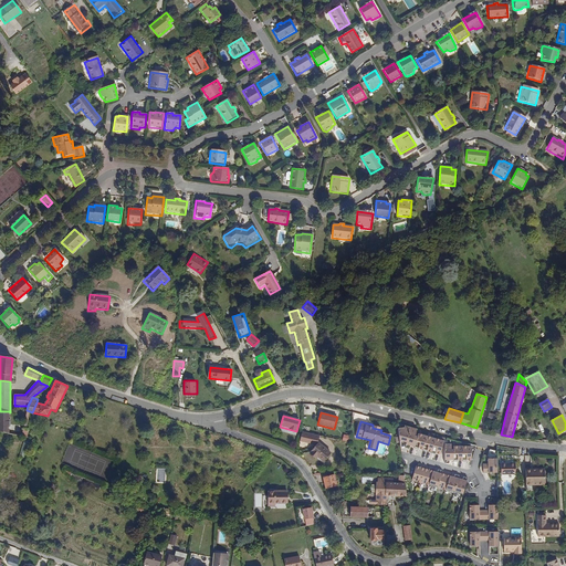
[(397,429),(399,441),(401,441),(405,442),(404,448),(408,449),(409,444),(411,446),(410,446),(413,447),(413,448),(417,449),(418,447),(419,448),(419,449),(421,449),(421,450),(426,452),(427,450),(430,451),(430,453),(435,453),(435,452),(439,453),(442,441),(418,435),(417,437),(415,437),(417,429),(405,426),(401,429),(397,429)]
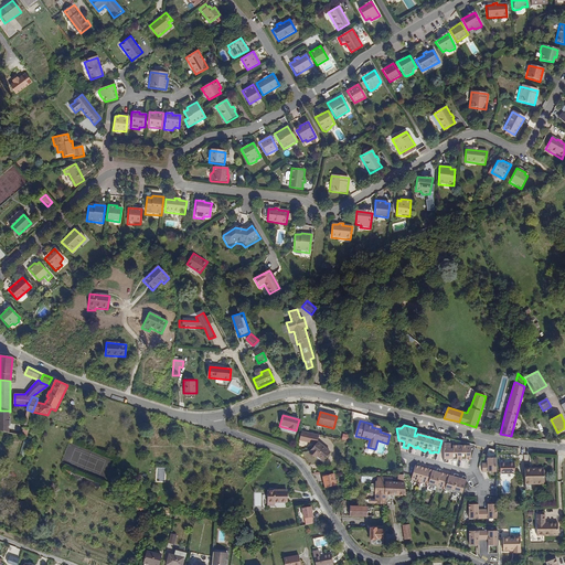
[(316,444),(318,441),(320,435),(301,430),(300,440),(316,444)]
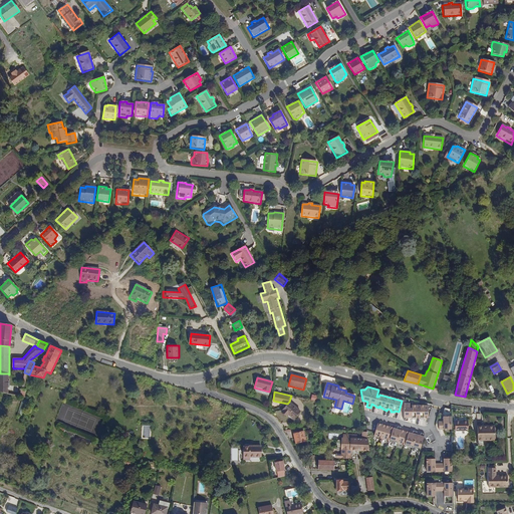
[(287,404),(282,411),(294,421),(301,412),(289,402),(287,404)]
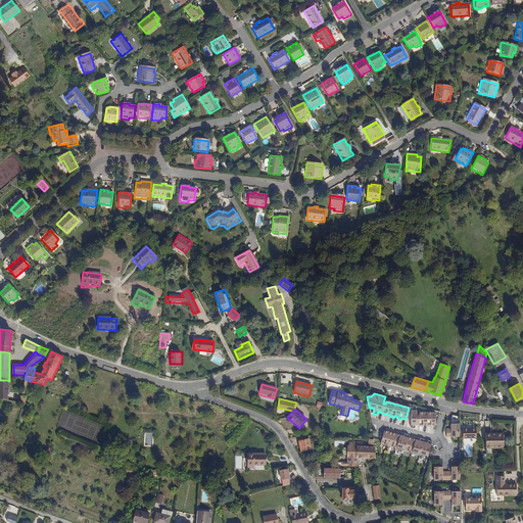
[(411,411),(411,428),(415,428),(415,424),(416,424),(416,425),(419,425),(419,426),(423,426),(423,424),(424,424),(427,424),(427,426),(431,426),(431,424),(432,424),(435,424),(435,413),(420,413),(420,416),(417,416),(417,411),(411,411)]
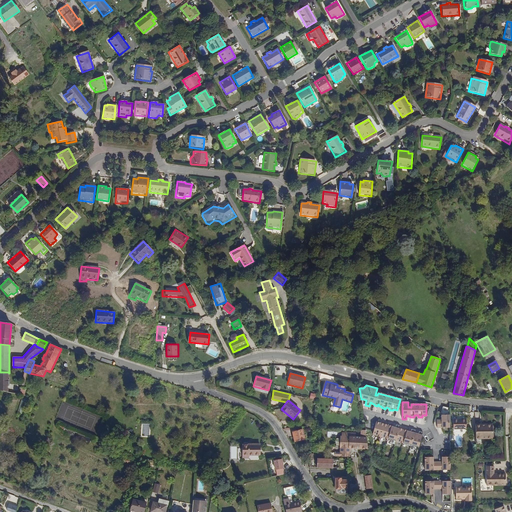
[(441,419),(437,419),(437,427),(449,427),(448,414),(441,414),(441,419)]
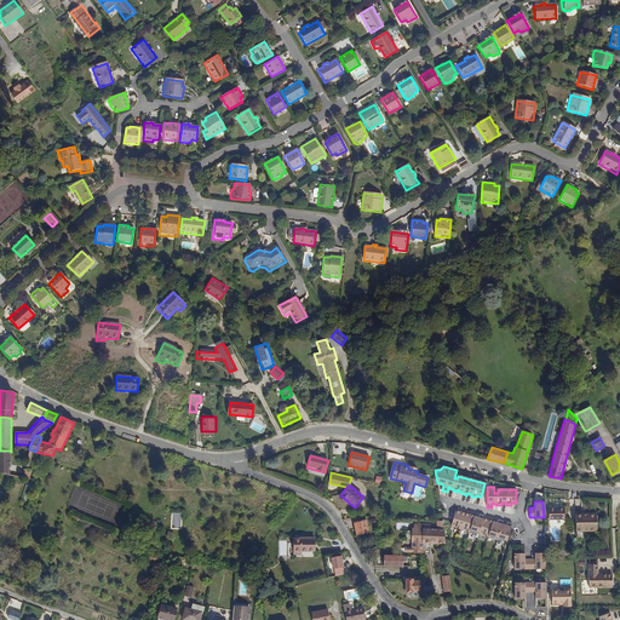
[(563,506),(546,507),(547,520),(563,520),(563,506)]
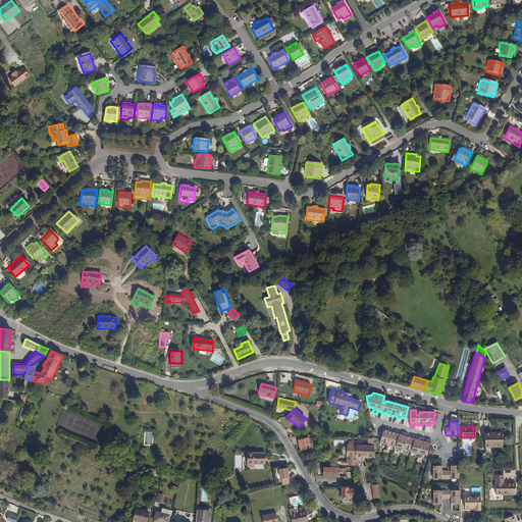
[(488,429),(483,429),(484,446),(501,445),(501,430),(493,430),(493,432),(488,432),(488,429)]
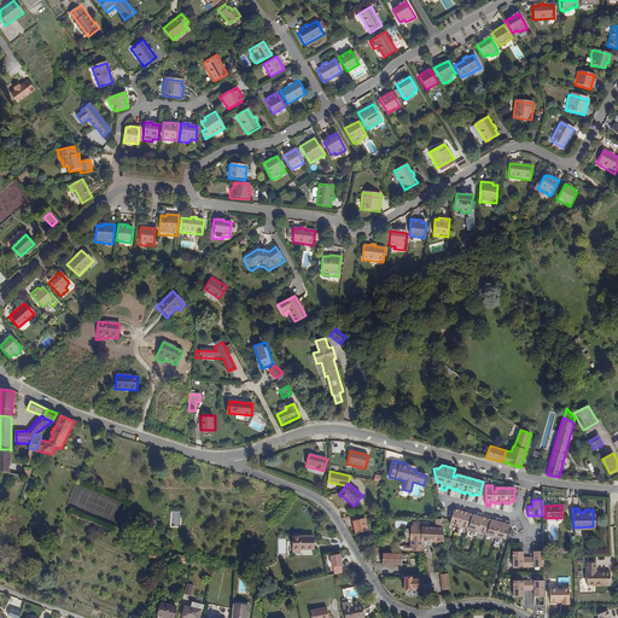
[(453,509),(449,525),(506,540),(511,522),(506,520),(505,524),(503,524),(503,523),(500,522),(501,518),(496,517),(495,522),(494,522),(494,520),(490,519),(491,518),(487,517),(487,519),(484,519),(484,518),(482,517),(482,513),(477,512),(477,517),(474,517),(476,516),(472,514),(472,513),(467,512),(467,514),(466,514),(466,513),(464,512),(464,511),(459,509),(459,512),(456,511),(453,509)]
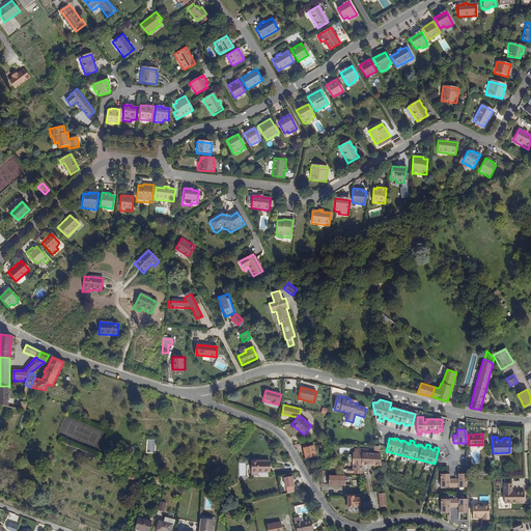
[(94,454),(61,441),(59,446),(92,459),(94,454)]
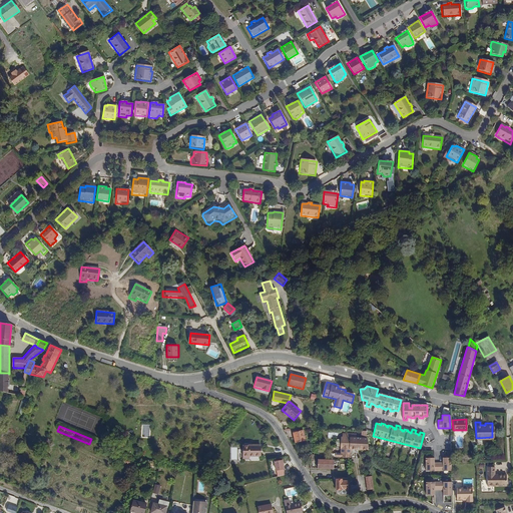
[(292,433),(295,445),(306,442),(303,431),(292,433)]
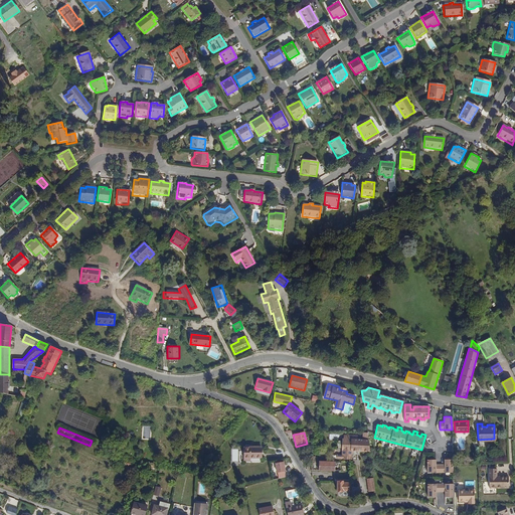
[(337,455),(337,459),(351,460),(352,450),(370,452),(367,433),(363,433),(363,440),(358,440),(358,436),(343,435),(342,455),(337,455)]
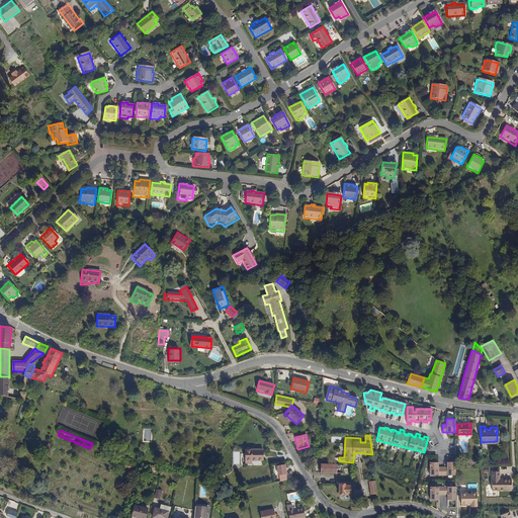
[(250,451),(245,451),(245,465),(252,465),(252,462),(263,462),(263,450),(250,449),(250,451)]
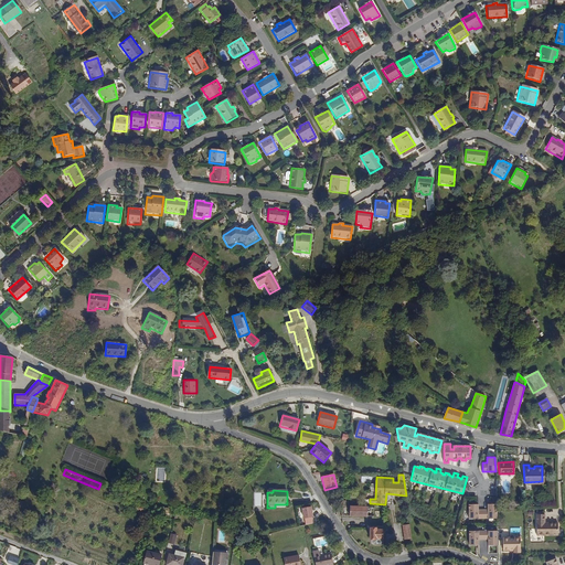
[(254,493),(254,511),(265,510),(264,492),(254,493)]
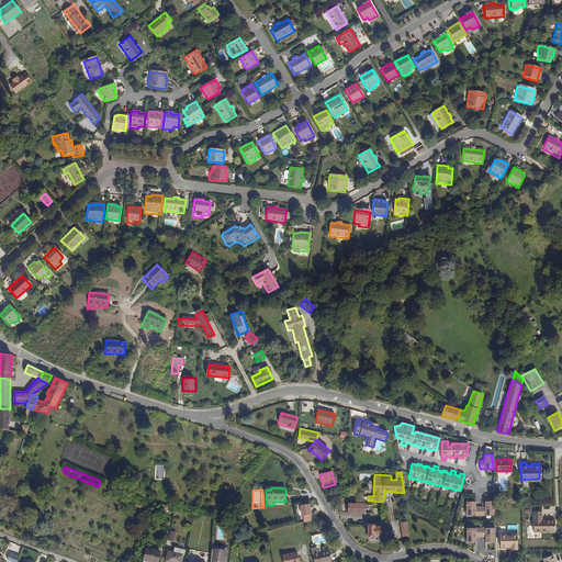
[(133,501),(131,505),(143,510),(145,505),(133,501)]
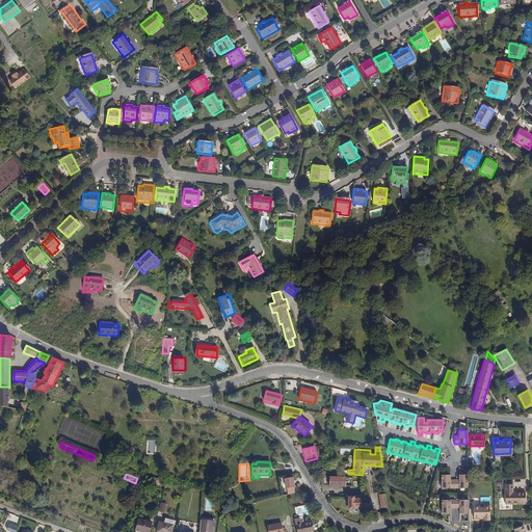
[(442,475),(443,487),(468,487),(468,474),(460,474),(460,479),(451,480),(451,474),(442,475)]
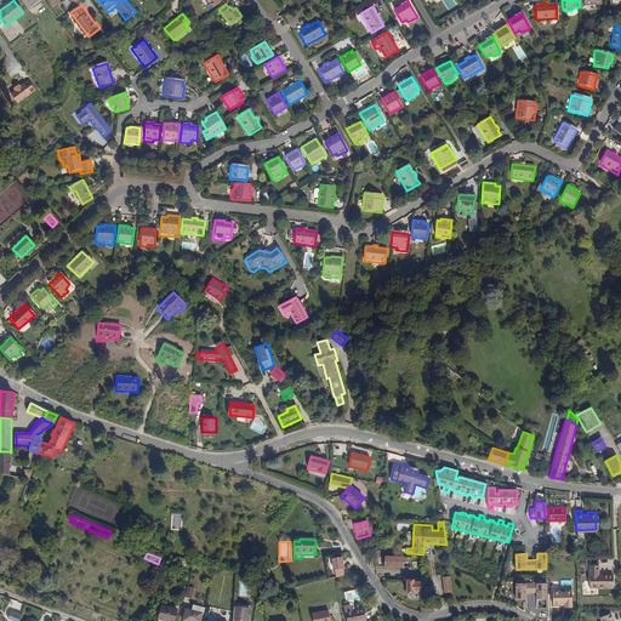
[(383,557),(383,569),(404,569),(404,558),(383,557)]
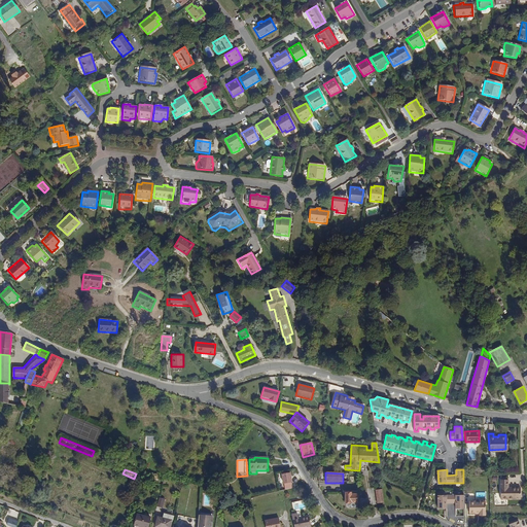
[(290,473),(281,475),(283,489),(292,488),(290,473)]
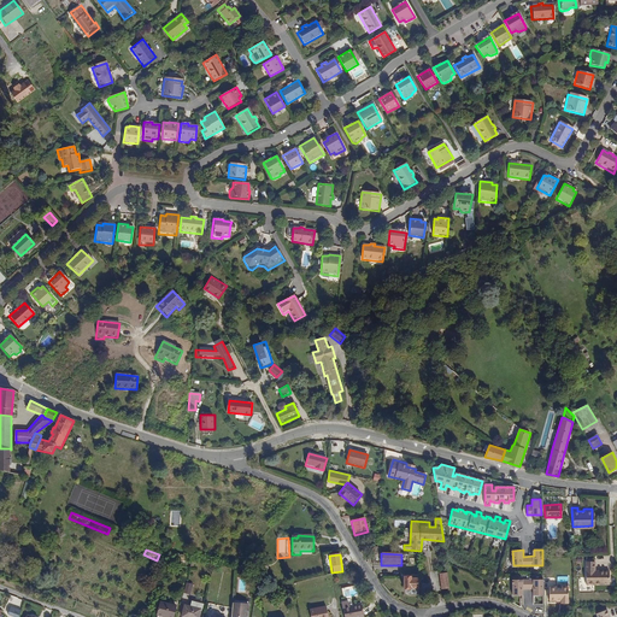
[(595,558),(586,559),(586,582),(611,581),(610,568),(597,568),(595,558)]
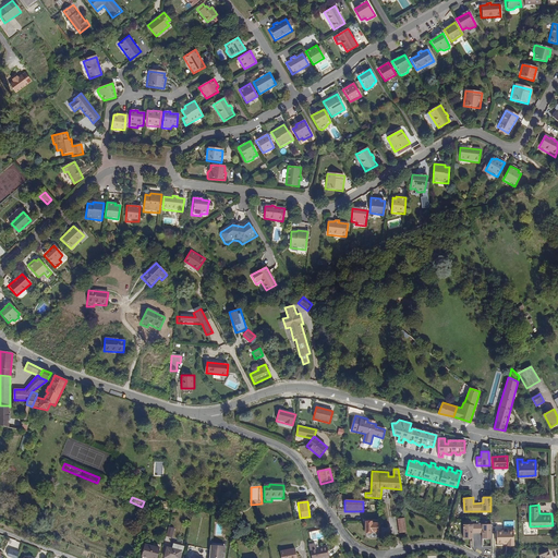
[(405,518),(398,519),(400,533),(407,532),(405,518)]
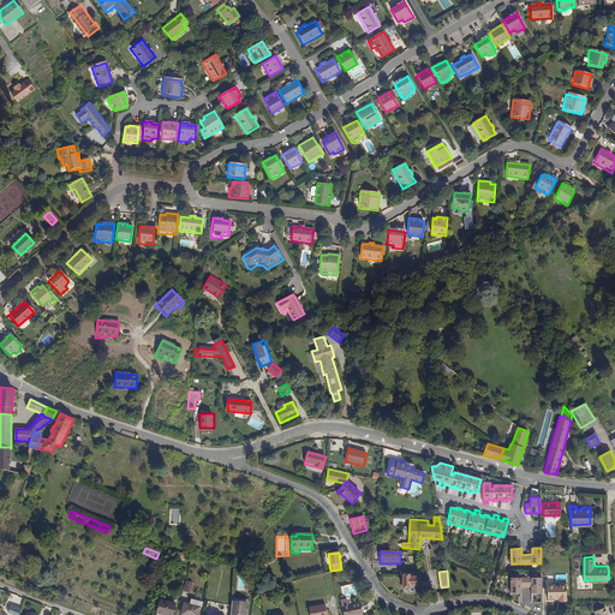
[(411,577),(402,577),(402,590),(408,590),(408,589),(418,589),(418,578),(411,578),(411,577)]
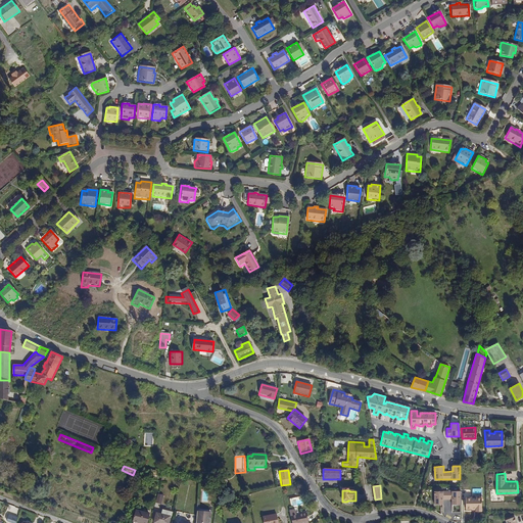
[(461,490),(435,491),(436,505),(444,504),(444,498),(454,498),(454,504),(461,504),(461,490)]
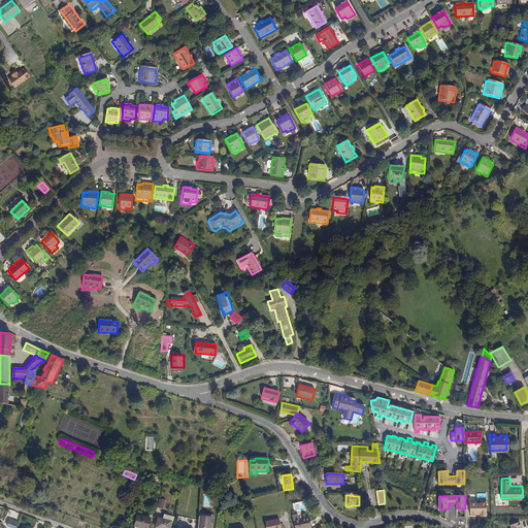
[(470,501),(470,515),(480,515),(480,517),(488,516),(487,500),(470,501)]
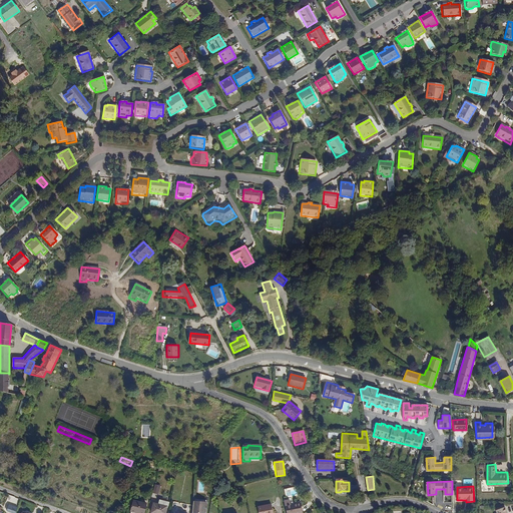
[(193,500),(191,512),(204,512),(206,501),(193,500)]
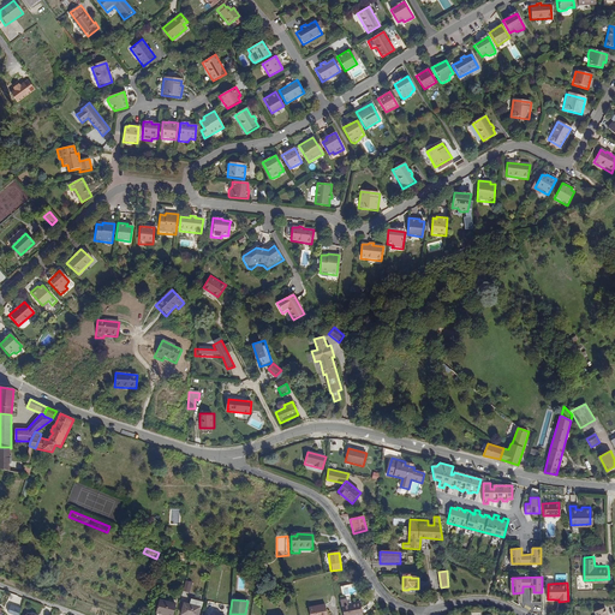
[(159,601),(154,614),(173,614),(177,604),(159,601)]
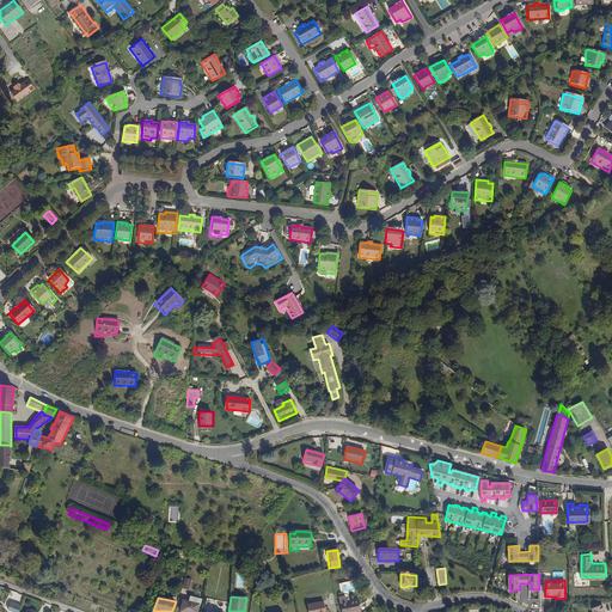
[(182,600),(179,611),(197,611),(200,604),(182,600)]
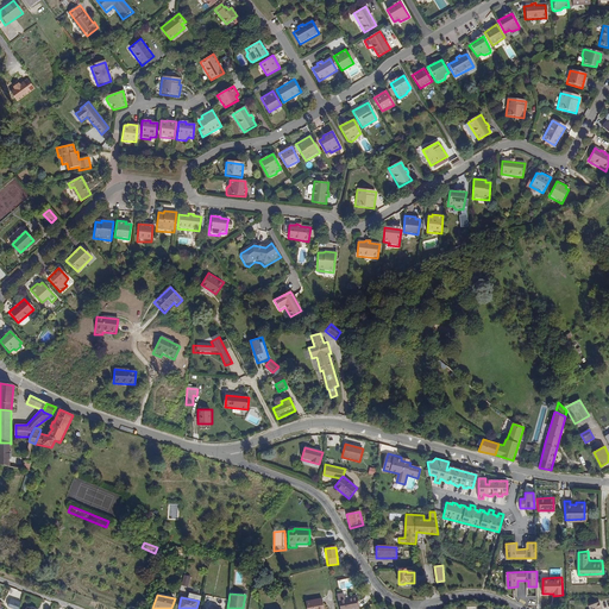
[(358,608),(356,597),(338,601),(339,608),(358,608)]
